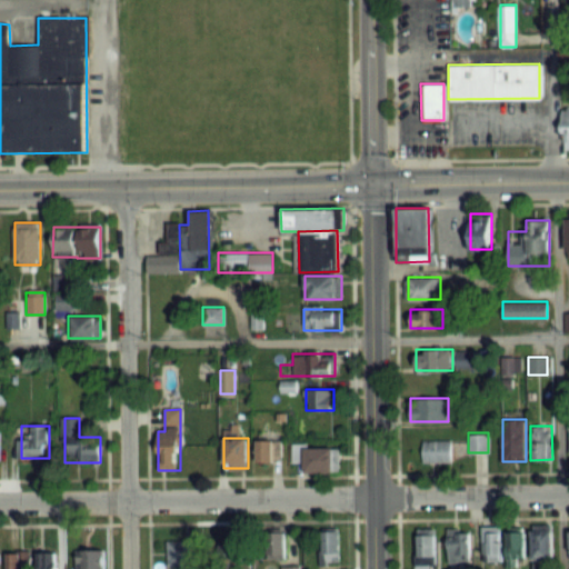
[(422,461),(456,461),(456,439),(422,439),(422,461)]
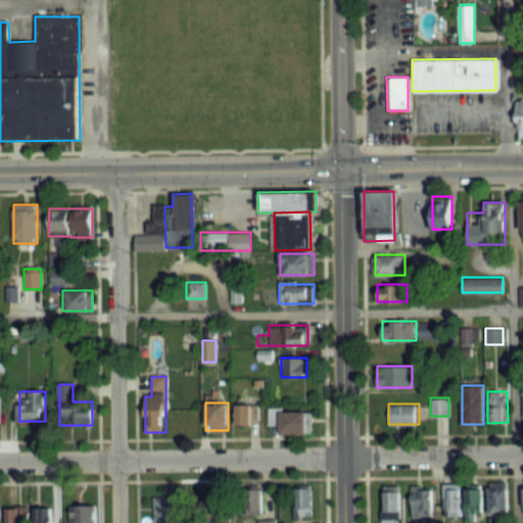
[(258,405),(236,405),(236,425),(258,425),(258,405)]
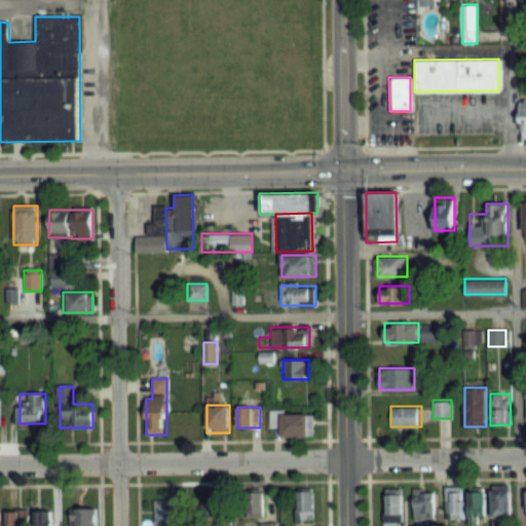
[(313,413),(271,413),(271,428),(282,428),(282,437),(313,437),(313,413)]
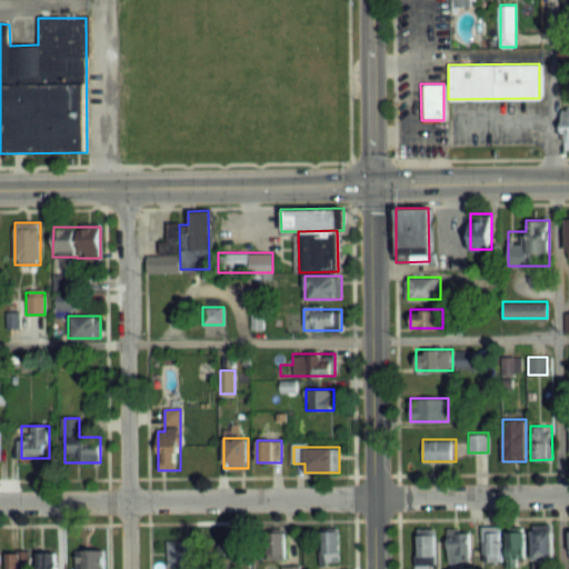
[(553,559),(553,525),(531,525),(531,559),(553,559)]
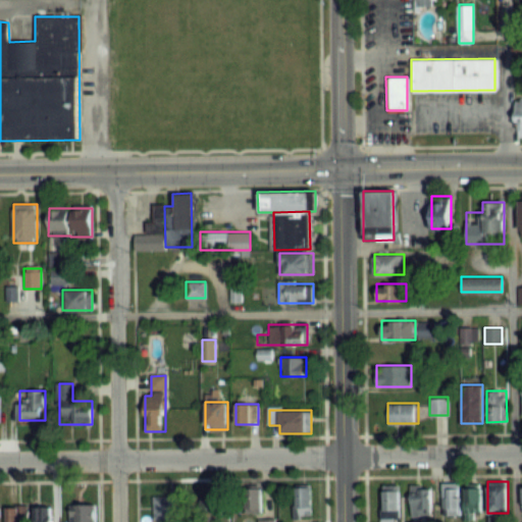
[(442,515),(460,515),(460,483),(442,483),(442,515)]
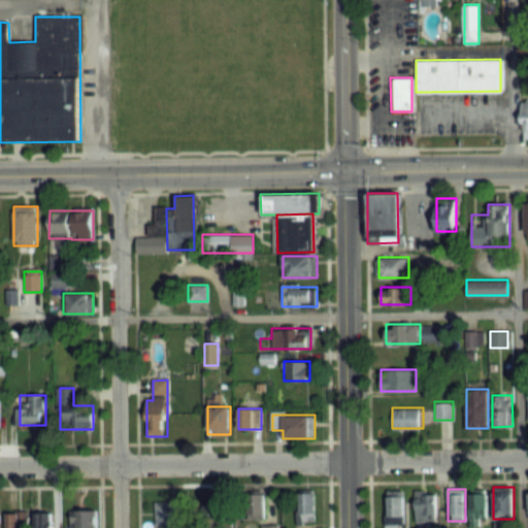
[(315,523),(315,490),(297,490),(297,523),(315,523)]
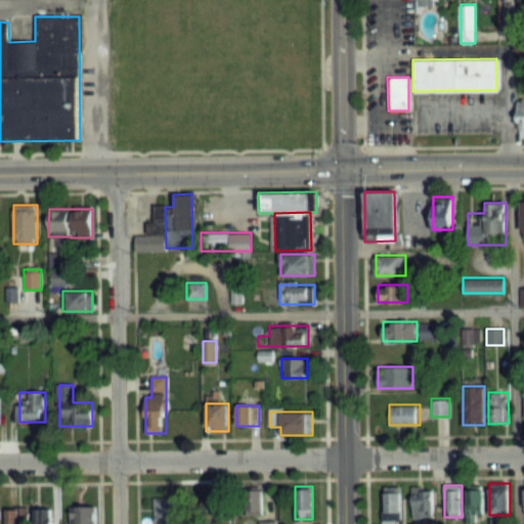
[(412,517),(433,517),(433,486),(412,486),(412,517)]
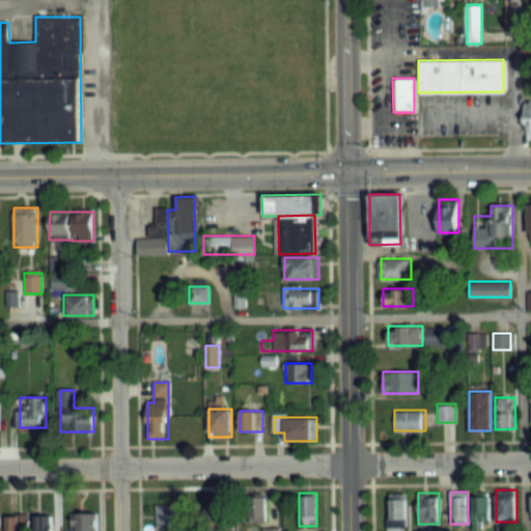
[(472,525),(491,525),(491,494),(472,494),(472,525)]
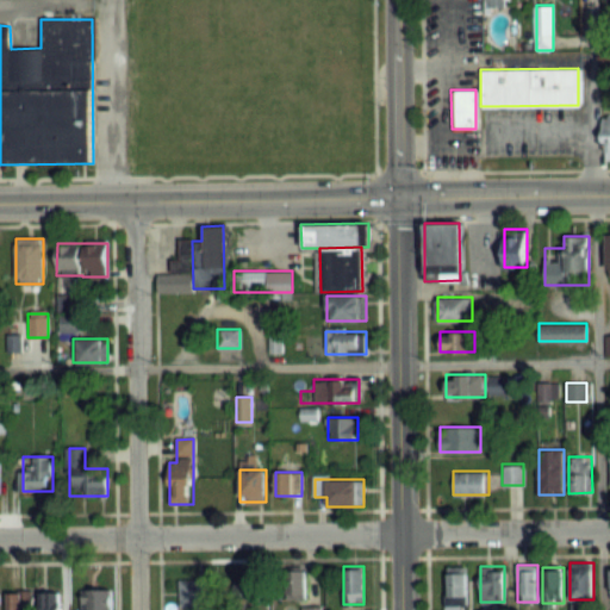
[(305,599),(305,568),(284,568),(284,599),(305,599)]
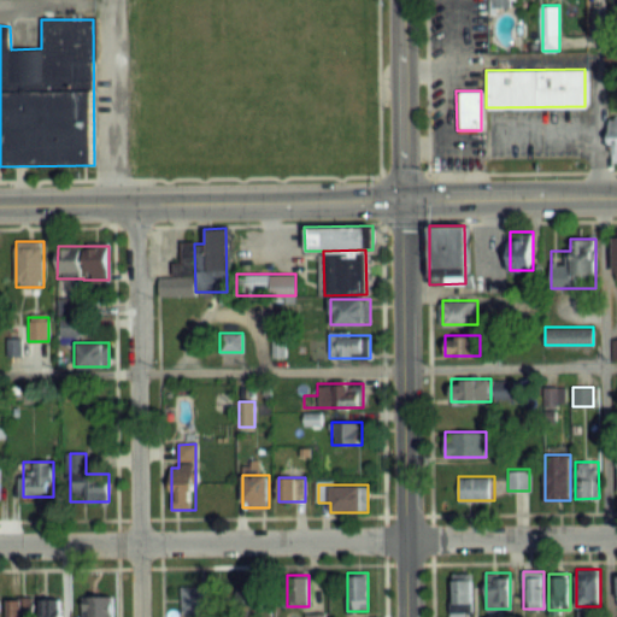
[(450,616),(471,616),(472,576),(451,576),(450,616)]
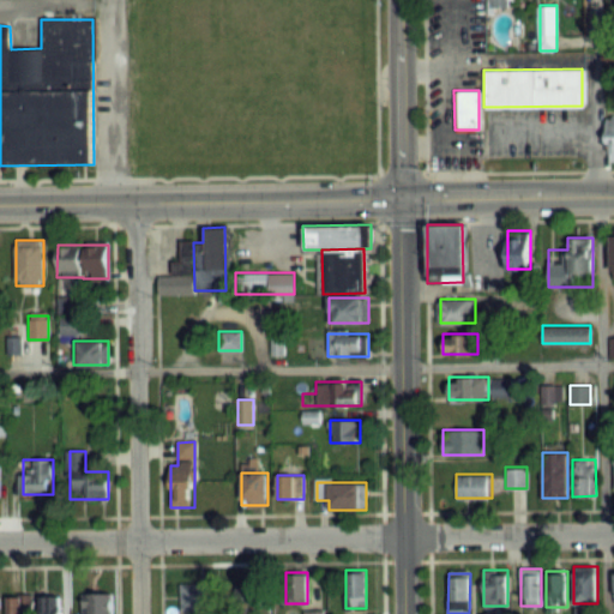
[(212,611),(212,583),(179,583),(179,611),(212,611)]
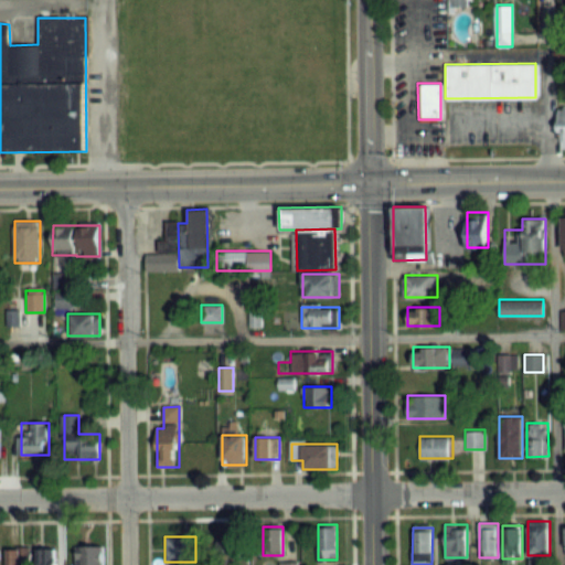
[(75,544),(75,564),(104,564),(104,544),(75,544)]
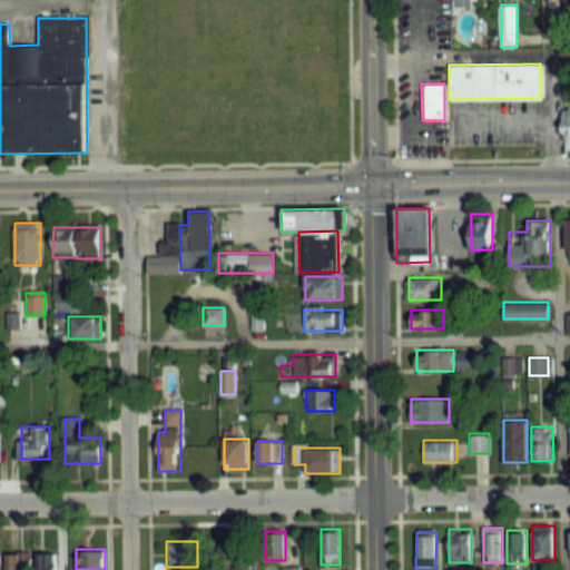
[(7,569),(30,569),(31,552),(7,552),(7,569)]
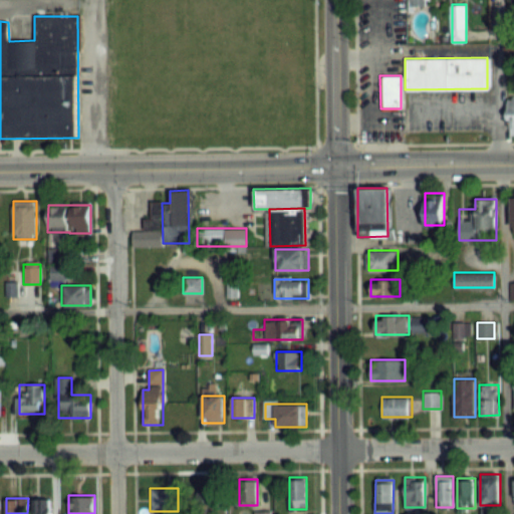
[(32,513),(51,513),(52,498),(33,498),(32,513)]
